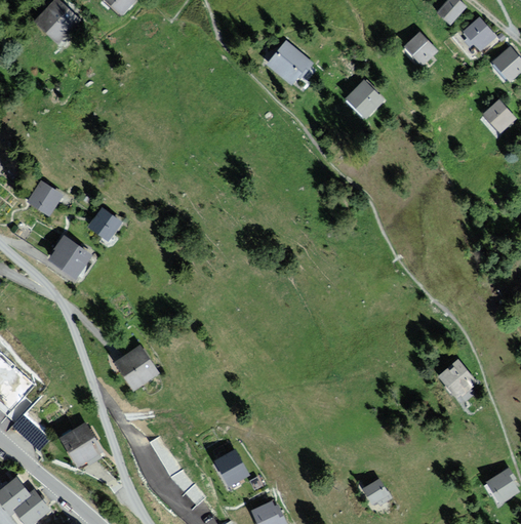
[(78,18),(56,0),(51,0),(32,22),(55,43),(78,18)]
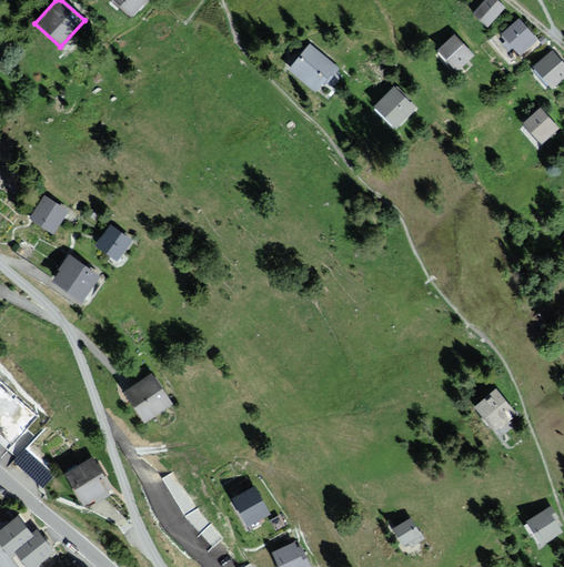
[(109,0),(127,16),(141,0),(109,0)]
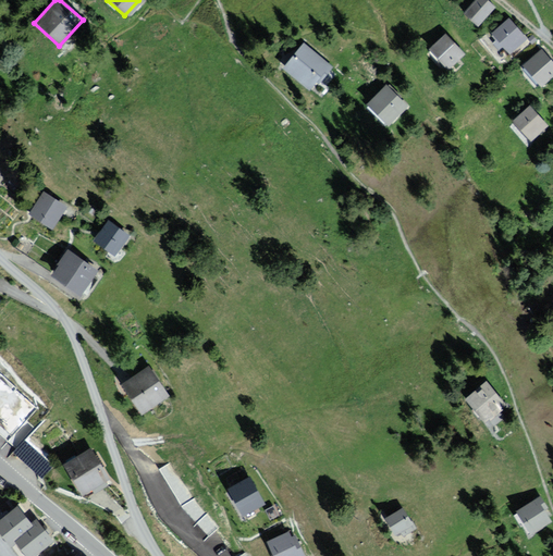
[(496,8),(488,0),(472,0),(464,10),(479,25),(496,8)]
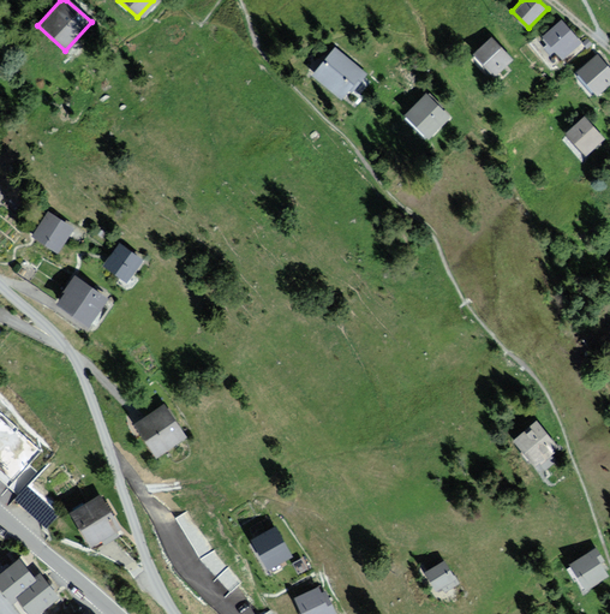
[(579,42),(557,22),(540,39),(562,60),(579,42)]
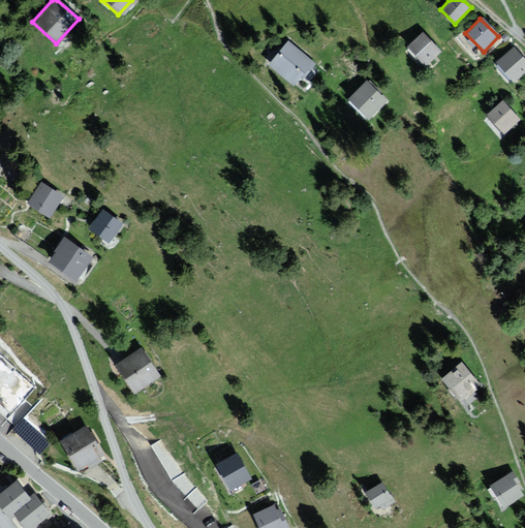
[(442,52),(424,32),(407,47),(426,67),(442,52)]
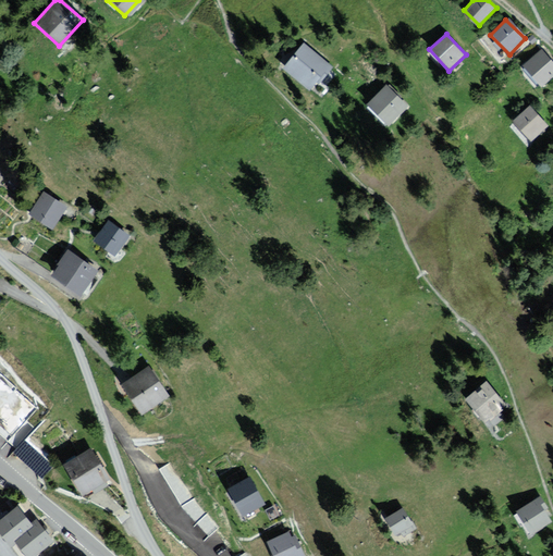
[(332,65),(303,44),(284,69),(314,90),(332,65)]
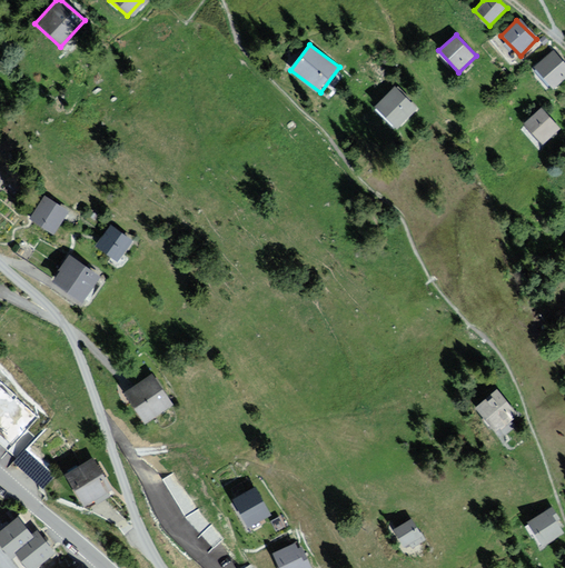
[(564,78),(564,65),(551,50),(533,68),(553,89),(564,78)]
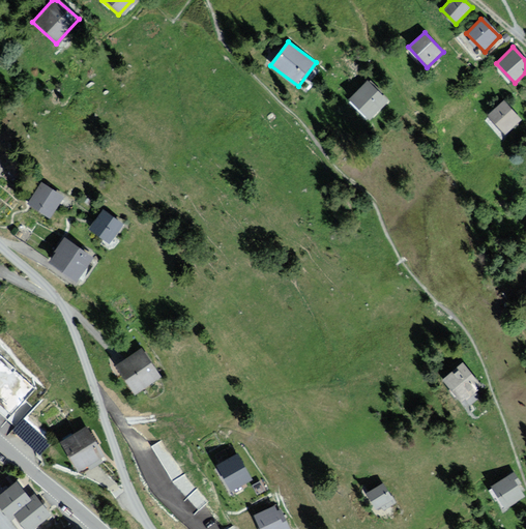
[(388,100),(366,82),(349,100),(371,120),(388,100)]
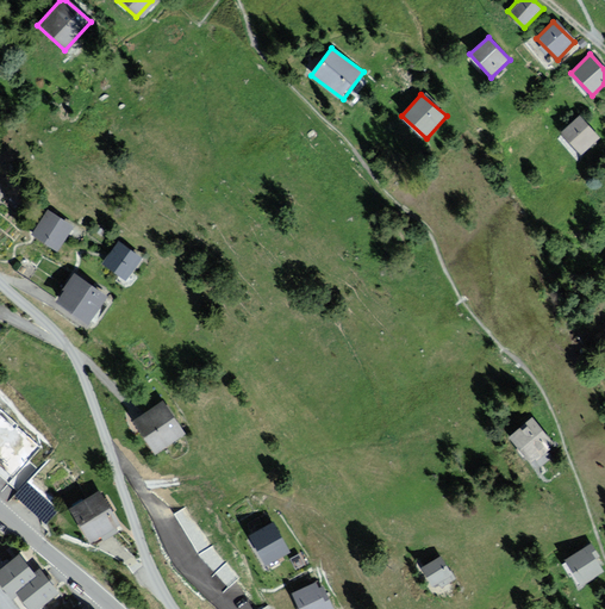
[(599,140),(579,116),(555,136),(575,160),(599,140)]
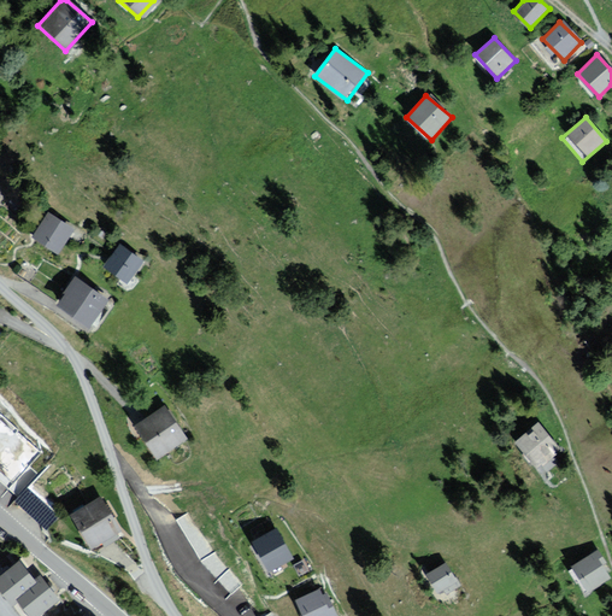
[(74,228),(46,209),(30,233),(57,251),(74,228)]
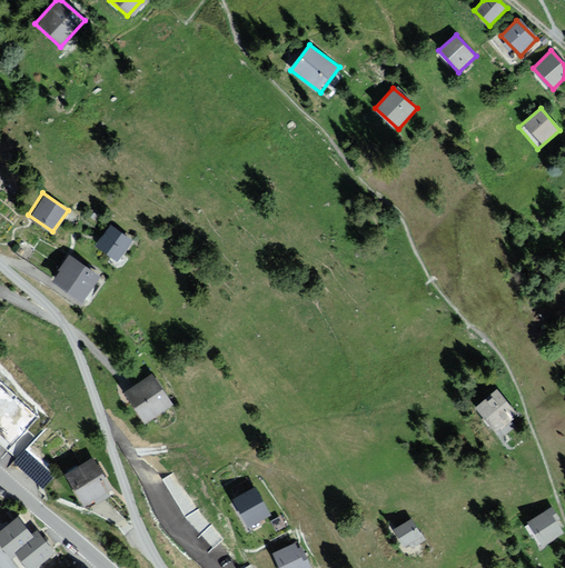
[(132,238),(103,219),(89,243),(117,261),(132,238)]
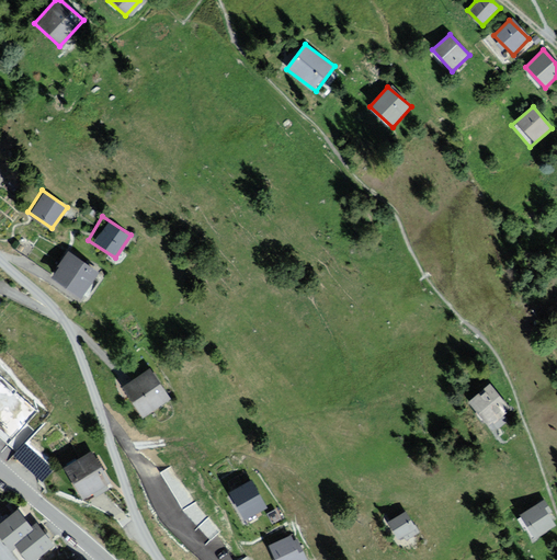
[(102,274),(69,248),(49,272),(82,298),(102,274)]
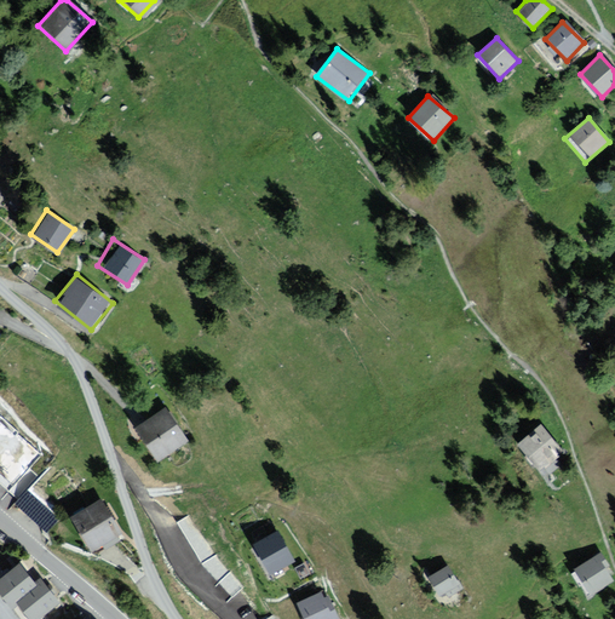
[(189,440),(164,406),(134,428),(160,462),(189,440)]
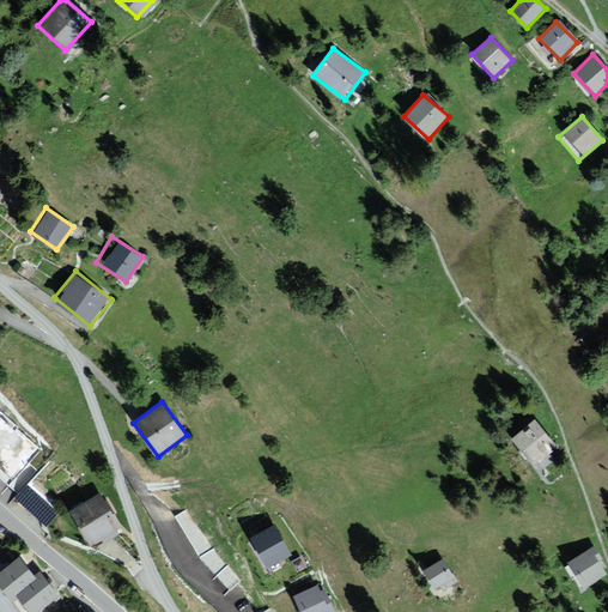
[(557,443),(533,418),(511,438),(536,464),(557,443)]
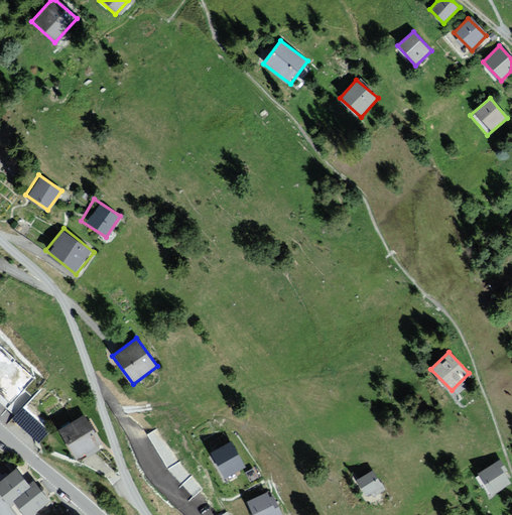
[(97,439),(81,417),(64,429),(79,452),(97,439)]
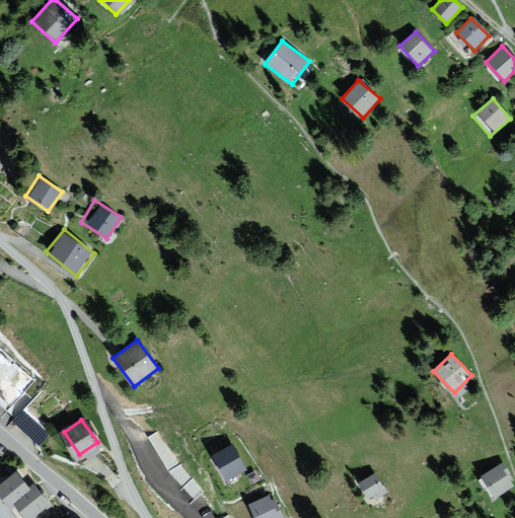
[(241,470),(228,443),(208,453),(222,481),(241,470)]
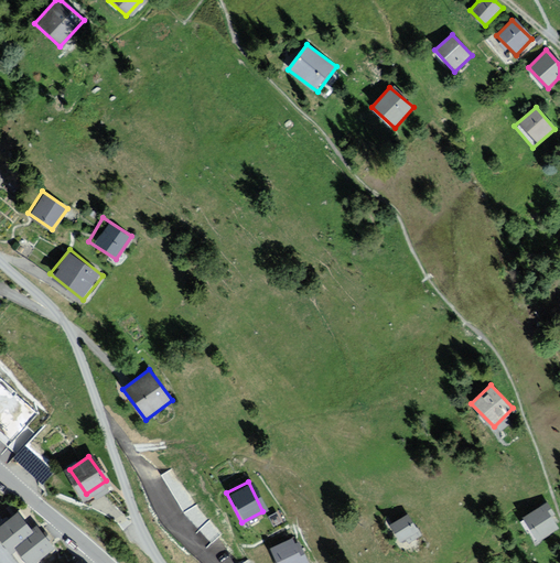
[(557,527),(538,505),(521,518),(539,541),(557,527)]
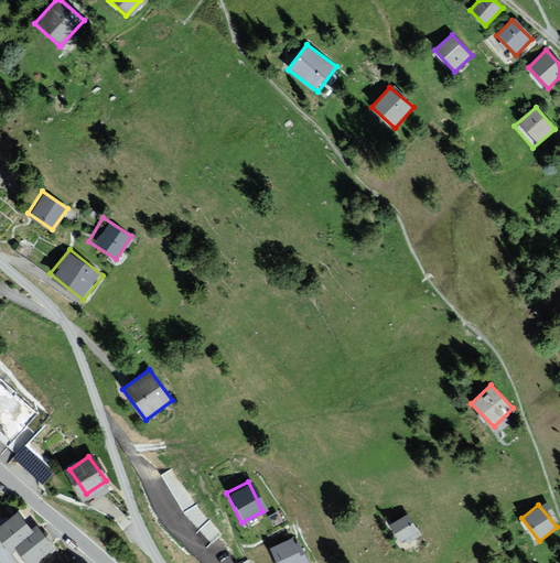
[(33,531),(15,511),(0,524),(0,538),(13,553),(18,549),(31,562),(35,562),(55,547),(38,527),(33,531)]
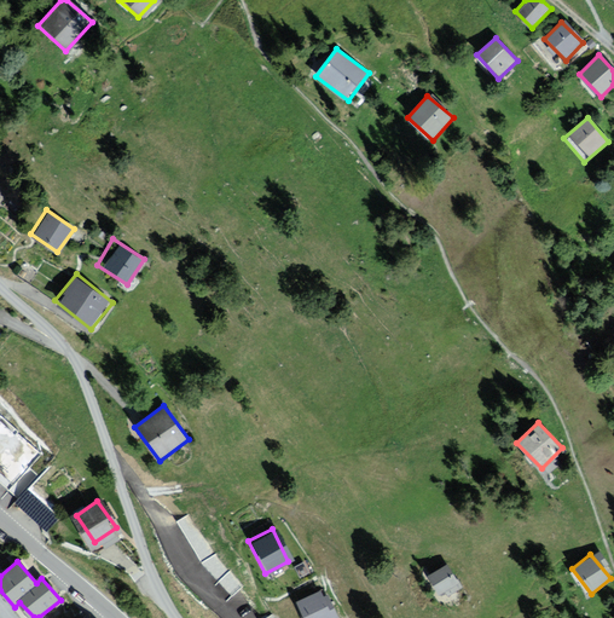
[(456,582),(445,564),(426,576),(436,594),(456,582)]
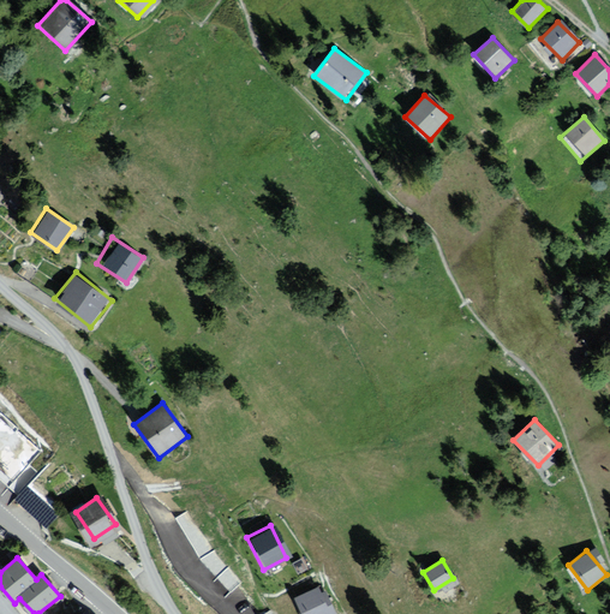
[(329,613),(317,585),(287,597),(294,613),(329,613)]
